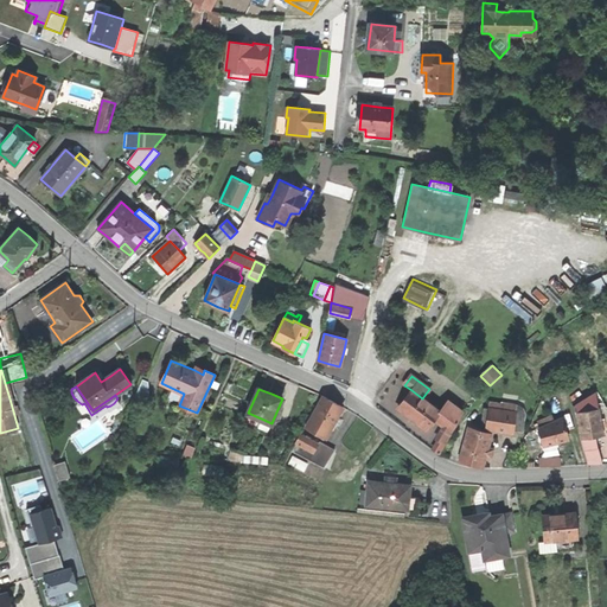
[(422,398),(411,390),(398,408),(413,419),(427,429),(435,419),(441,411),(422,398)]
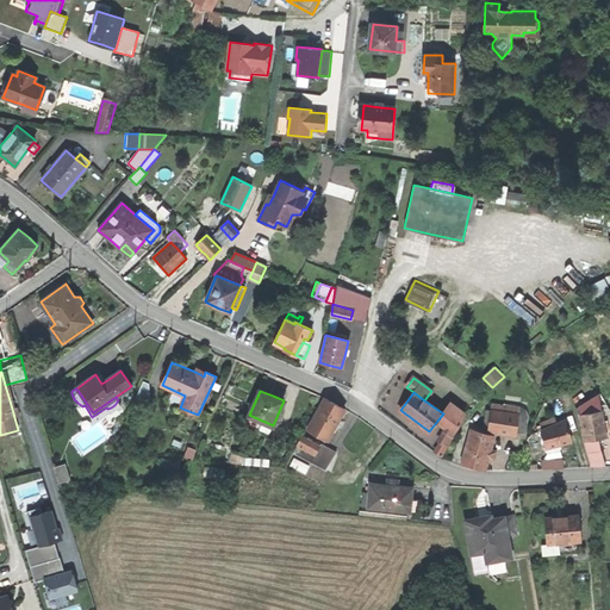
[(311,422),(331,433),(344,409),(336,404),(324,398),(311,422)]
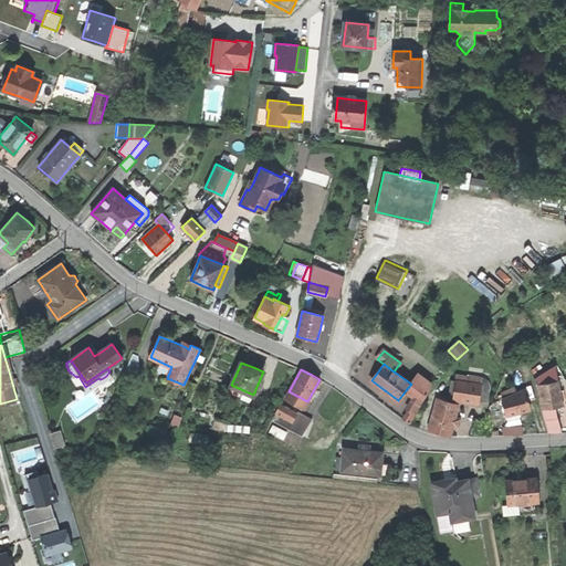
[(453,399),(480,402),(480,400),(481,384),(468,383),(468,377),(457,375),(453,399)]
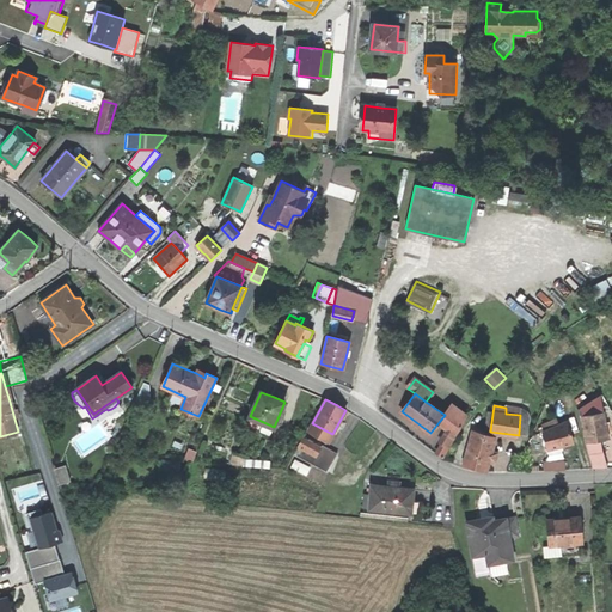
[(448,429),(456,434),(466,417),(451,407),(445,415),(439,422),(448,429)]
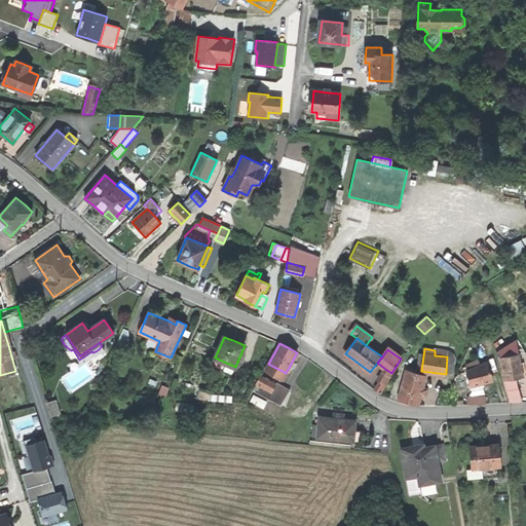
[(448,351),(435,350),(435,355),(447,357),(446,372),(452,372),(454,360),(454,357),(453,355),(451,353),(448,351)]
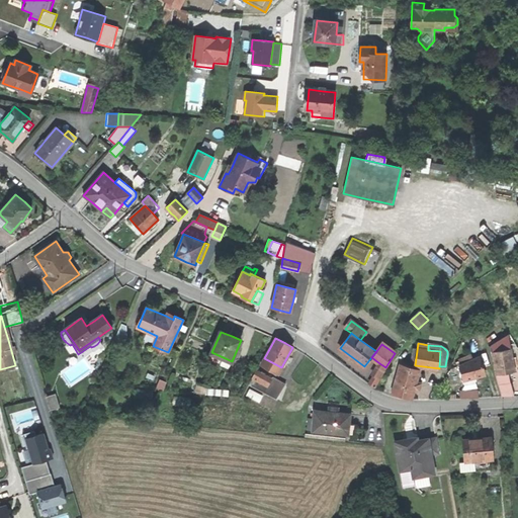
[(492,351),(496,374),(509,372),(515,371),(513,362),(511,348),(492,351)]
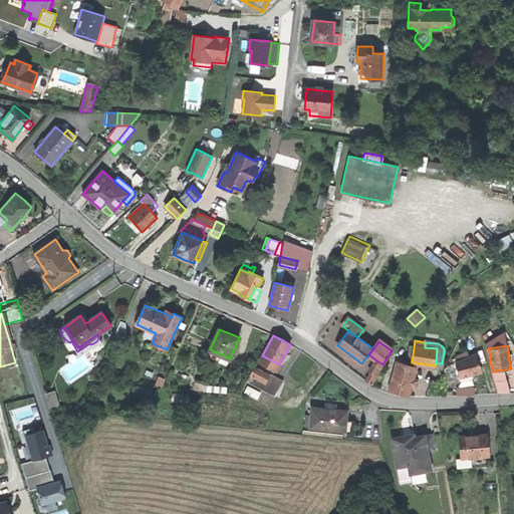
[(219,353),(210,349),(207,355),(216,359),(219,353)]
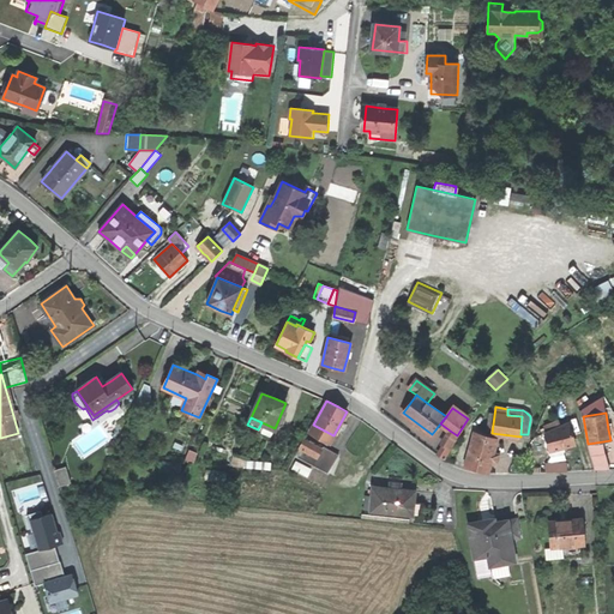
[(271,435),(275,428),(262,422),(258,429),(271,435)]
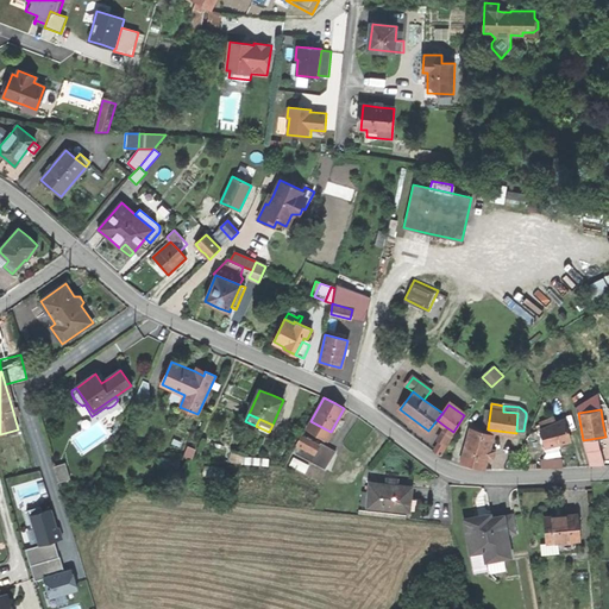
[(545,447),(570,441),(567,432),(565,419),(554,424),(544,428),(539,429),(545,447)]
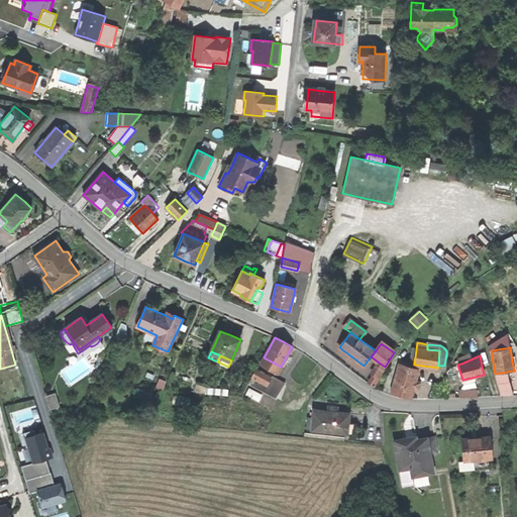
[(459,358),(461,364),(471,359),(469,355),(459,358)]
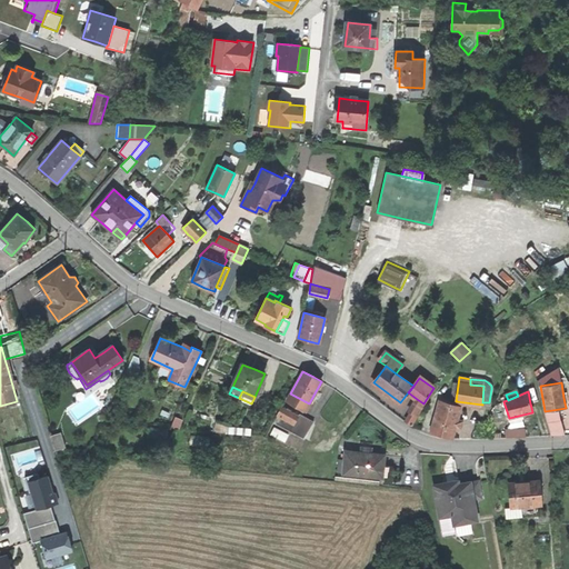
[(309,403),(290,393),(287,399),(306,410),(309,403)]
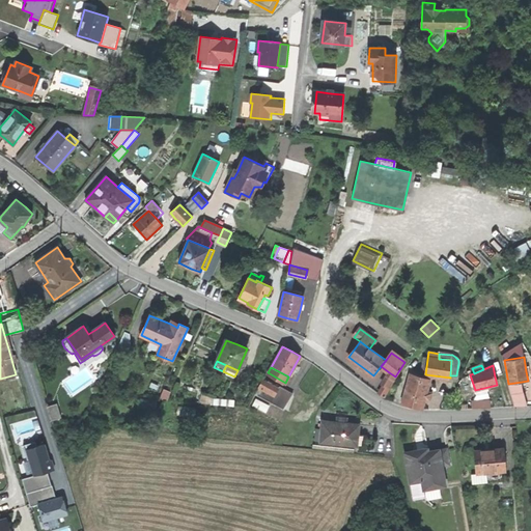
[(395,376),(389,372),(382,385),(384,386),(379,393),(384,397),(395,376)]
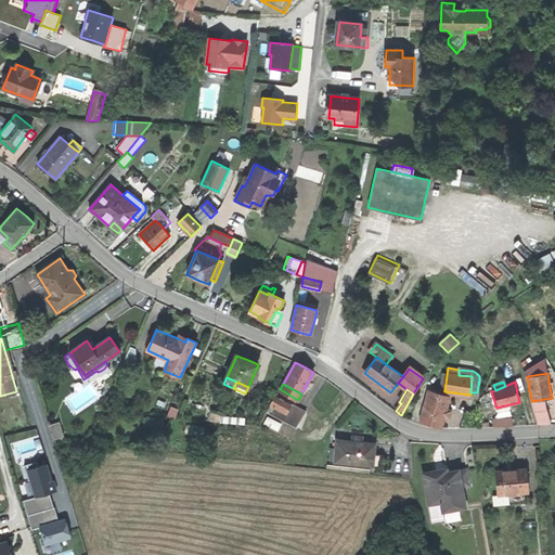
[(447,410),(450,397),(429,390),(420,422),(441,428),(444,416),(447,410)]
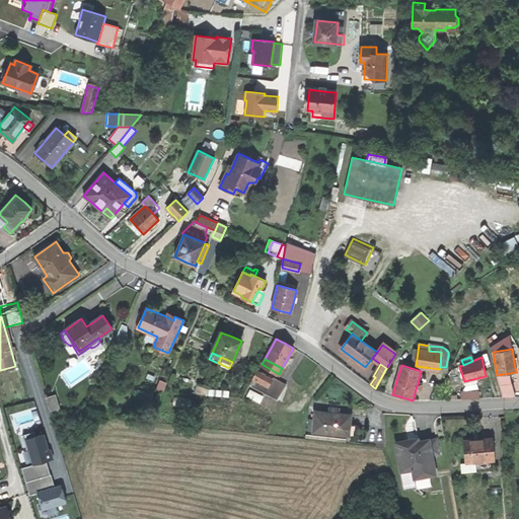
[(271,379),(256,372),(249,384),(278,400),(287,385),(272,378),(271,379)]
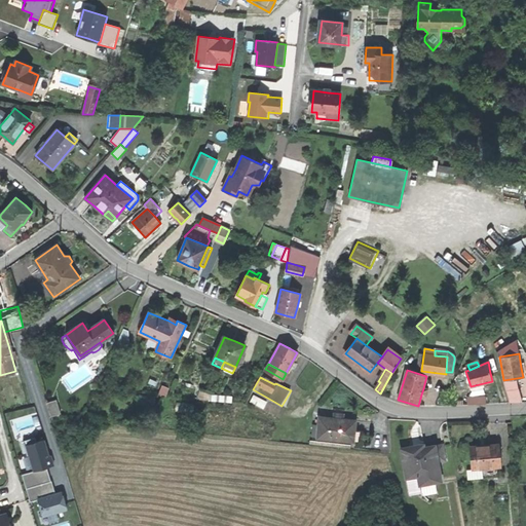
[(517,378),(503,380),(505,389),(519,388),(517,378)]
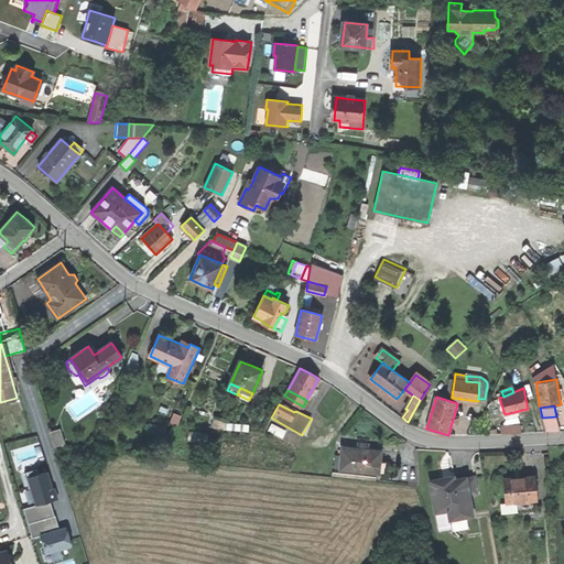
[(174,414),(171,422),(177,425),(181,418),(174,414)]
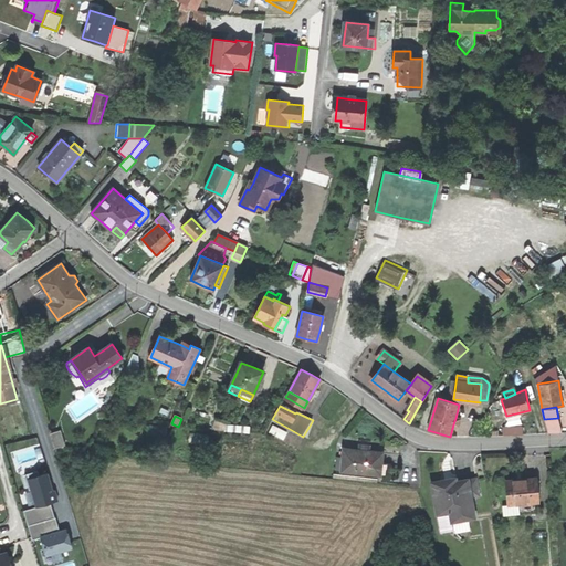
[(548,433),(562,432),(558,418),(544,419),(548,433)]
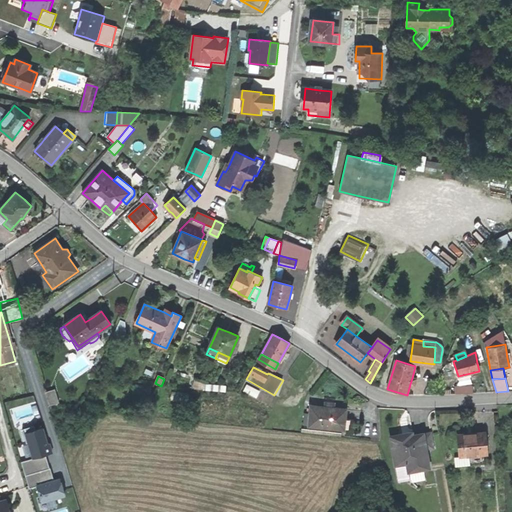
[(146,386),(136,385),(135,392),(145,393),(146,386)]
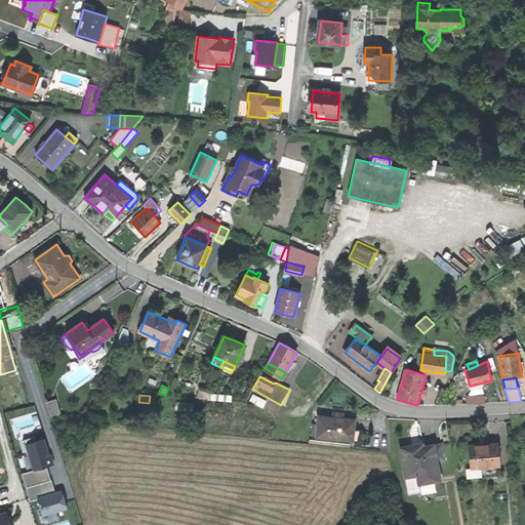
[(56,399),(46,402),(50,416),(61,413),(56,399)]
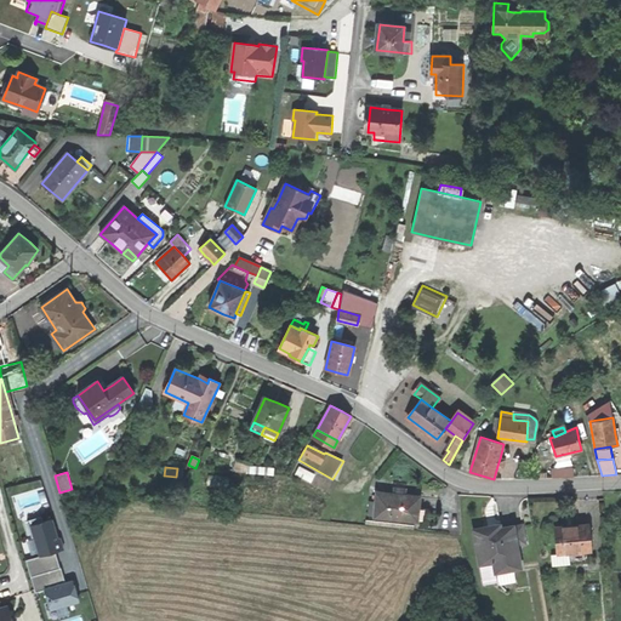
[(393,494),(377,493),(377,496),(376,502),(375,516),(375,517),(420,522),(421,508),(417,508),(419,497),(406,495),(400,495),(393,494)]
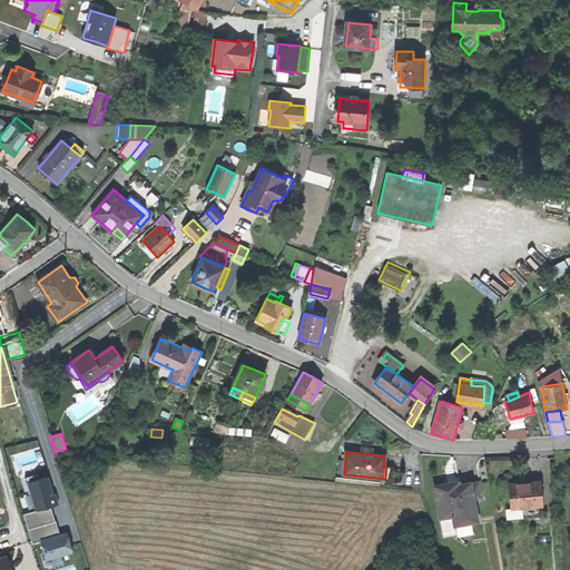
[(37,510),(51,505),(56,504),(52,494),(47,477),(40,479),(38,473),(25,478),(29,493),(32,492),(37,510)]
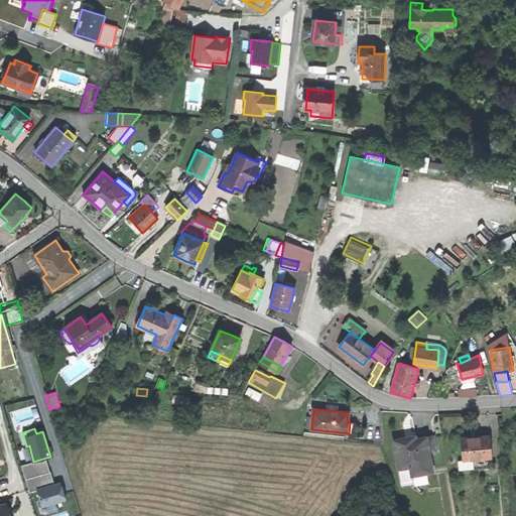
[(406,437),(393,440),(398,470),(410,467),(411,476),(432,472),(429,454),(436,453),(434,436),(416,439),(406,441),(406,437)]
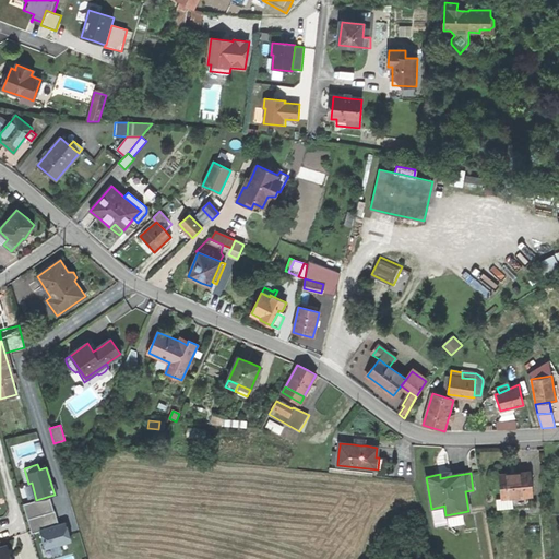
[(501,498),(512,497),(528,496),(532,496),(531,474),(513,475),(511,475),(511,474),(499,475),(501,498)]
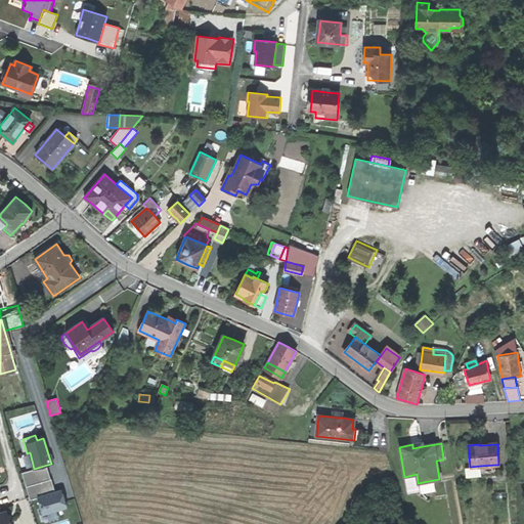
[(55,492),(47,465),(34,469),(22,473),(30,499),(38,497),(55,492)]
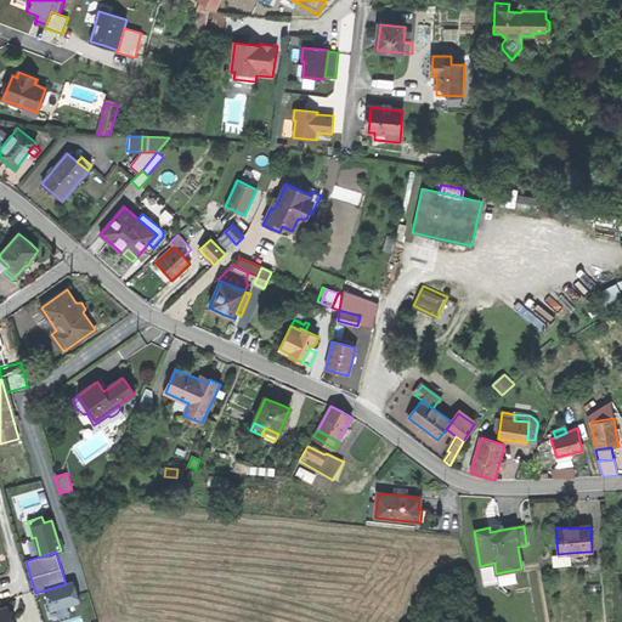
[(588,552),(570,553),(571,565),(571,566),(589,564),(588,552)]
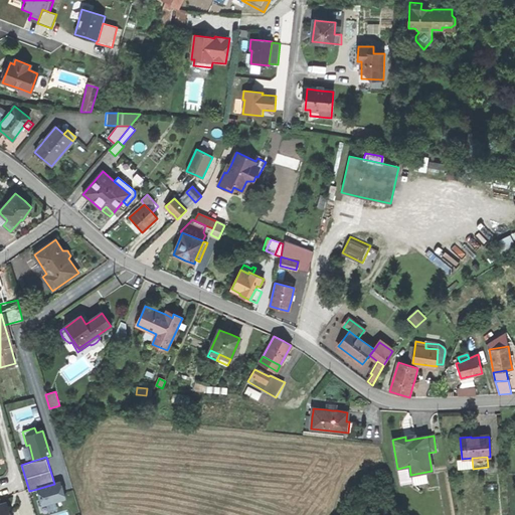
[(457,460),(458,469),(473,468),(472,458),(462,459),(457,460)]
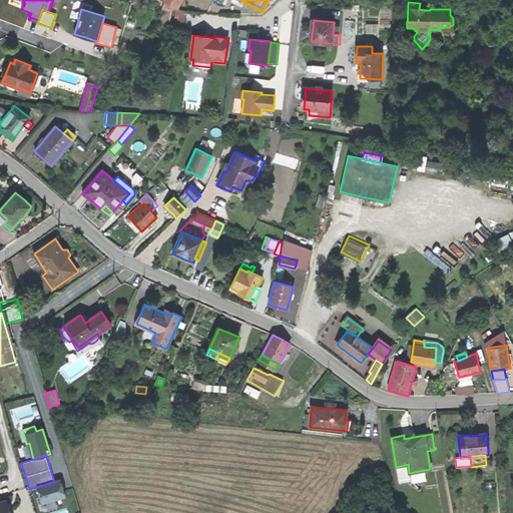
[(411,481),(409,473),(408,464),(396,467),(399,483),(411,481)]
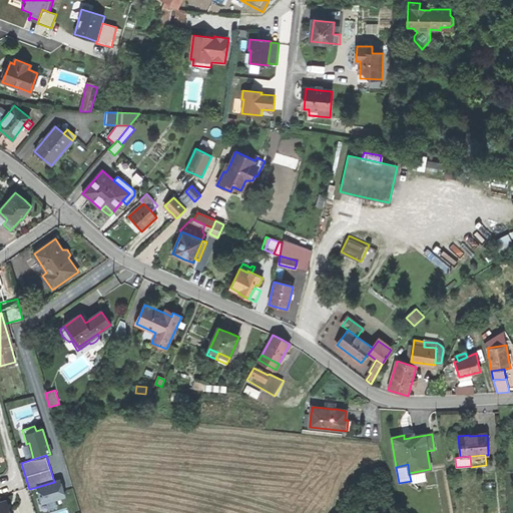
[(54,482),(37,487),(42,503),(65,496),(62,488),(60,480),(54,482)]
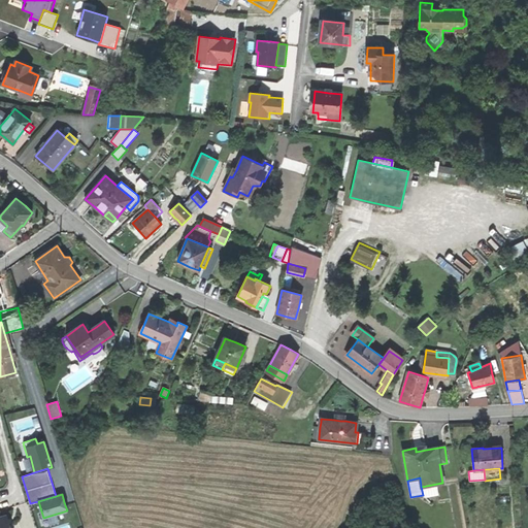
[(0,502),(0,527),(11,527),(11,525),(8,515),(4,516),(0,502)]
